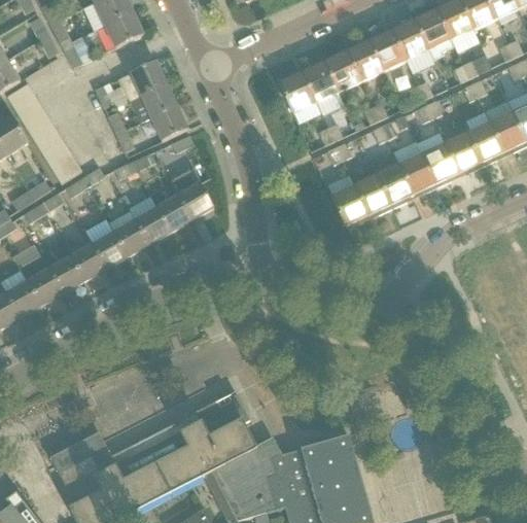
[(18,0),(26,14),(34,9),(28,0),(18,0)]
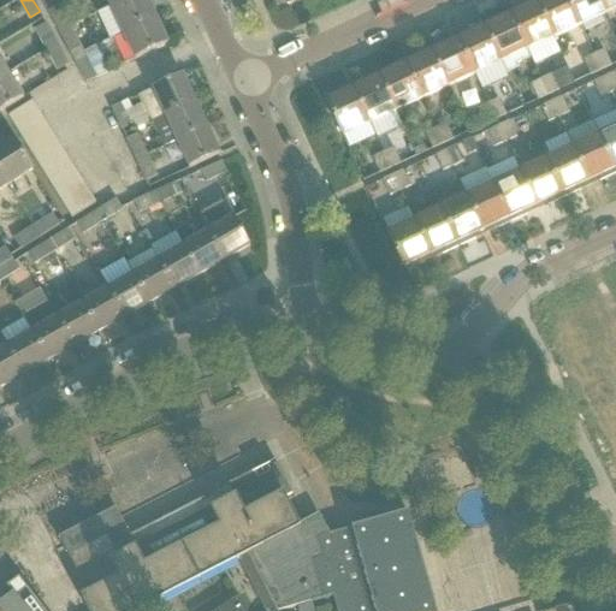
[(117,0),(110,4),(122,30),(154,16),(147,0),(117,0)]
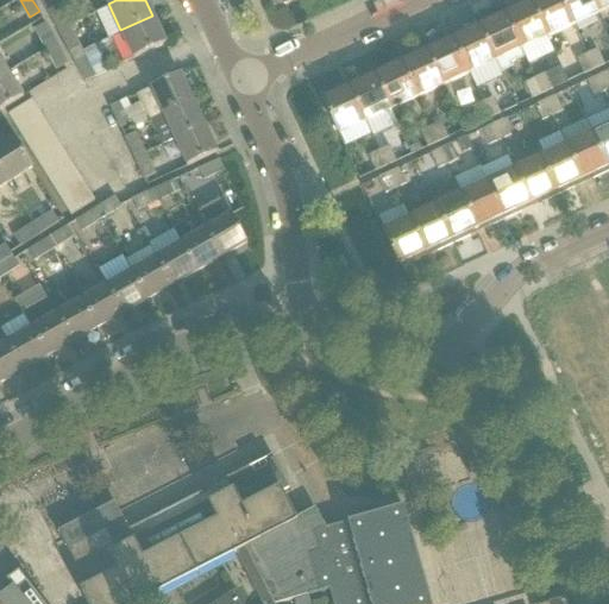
[(514,8),(506,12),(522,48),(547,35),(531,0),(521,0),(513,4),(514,8)]
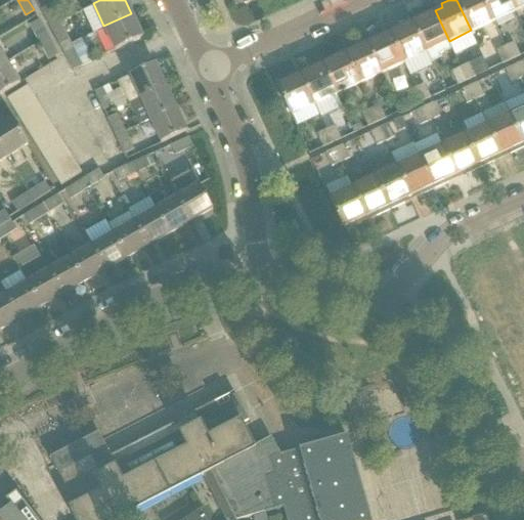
[(456,0),(471,30),(493,19),(484,0),(456,0)]
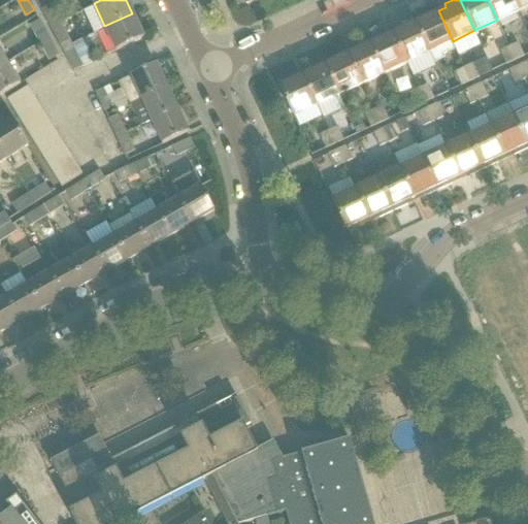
[(488,0),(497,20),(520,9),(515,0),(488,0)]
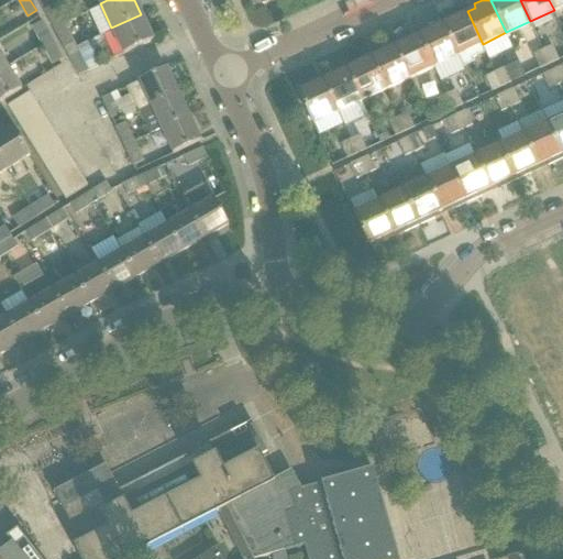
[(549,0),(554,10),(562,6),(562,0),(549,0)]
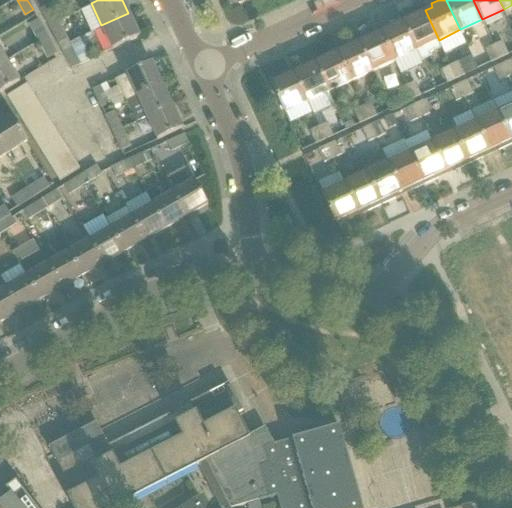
[(48,3),(39,8),(48,24),(57,20),(48,3)]
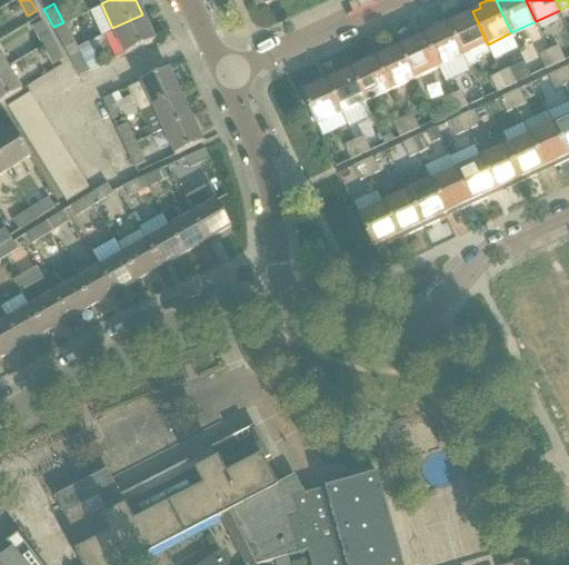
[(112,28),(101,3),(90,9),(101,33),(112,28)]
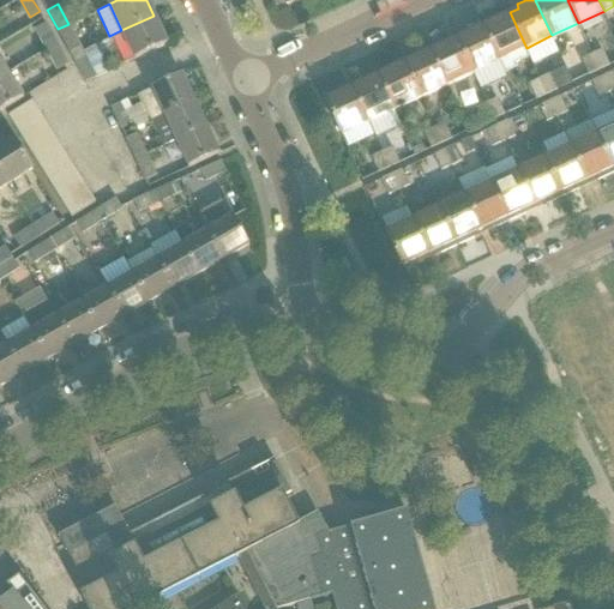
[(499,12),(481,20),(500,60),(505,70),(517,64),(515,59),(529,53),(527,48),(510,12),(500,17),(499,12)]
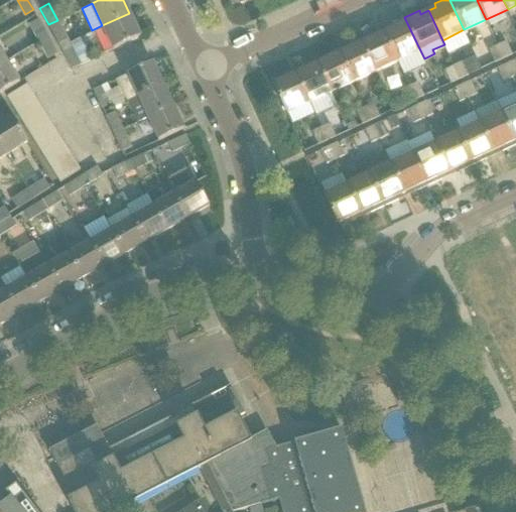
[(129,13),(102,25),(112,48),(139,35),(129,13)]
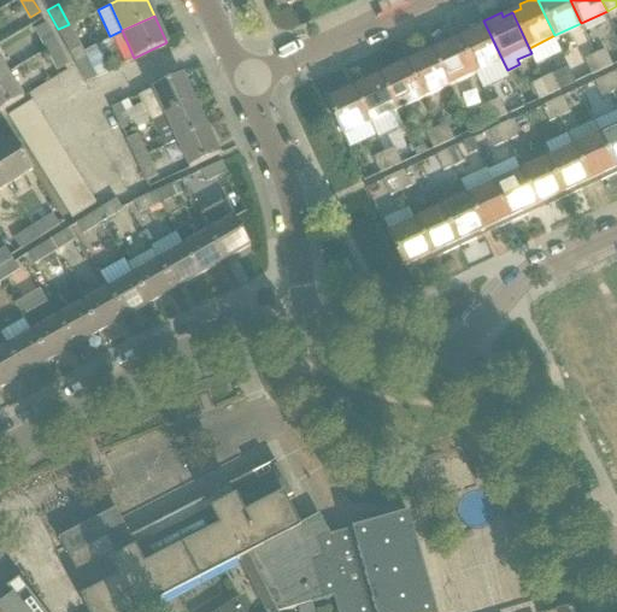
[(469,33),(459,36),(476,72),(503,60),(483,21),(466,28),(469,33)]
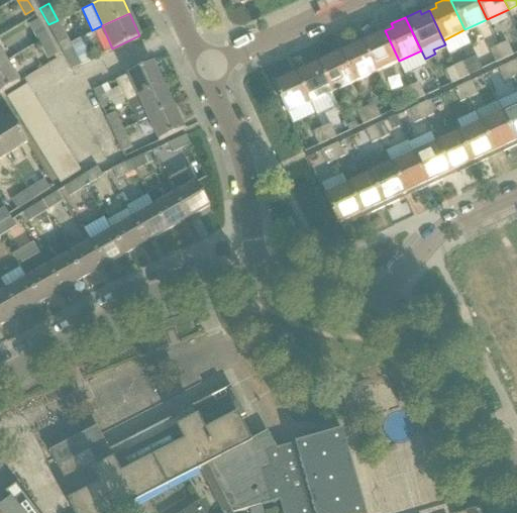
[(29,23),(37,39),(46,34),(37,18),(29,23)]
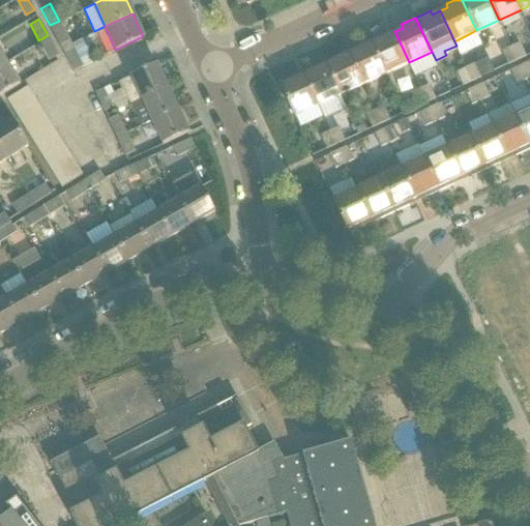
[(59,21),(50,25),(60,44),(68,39),(59,21)]
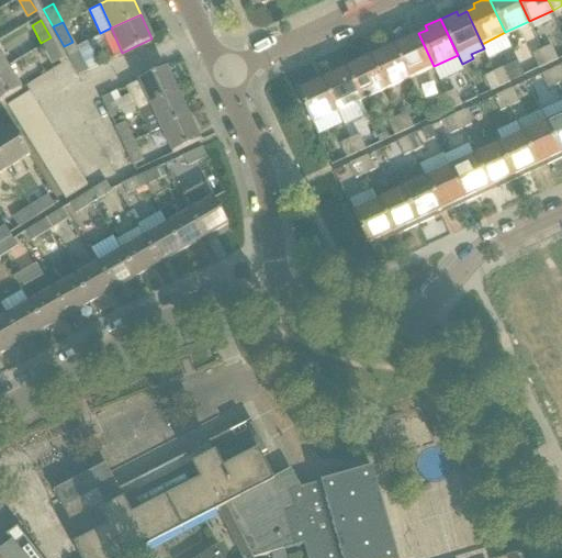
[(77,49),(88,68),(102,62),(97,51),(107,45),(100,33),(75,45),(77,49)]
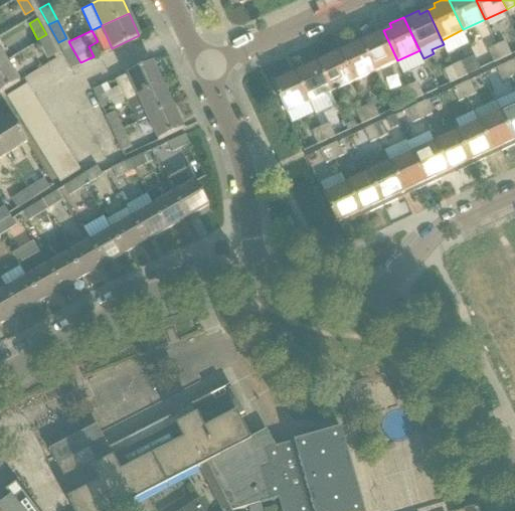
[(374,31),(360,37),(375,70),(397,60),(383,30),(376,34),(374,31)]
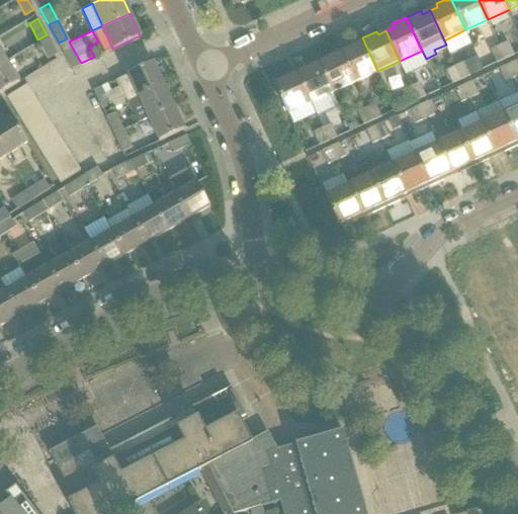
[(47,34),(37,39),(48,57),(57,53),(47,34)]
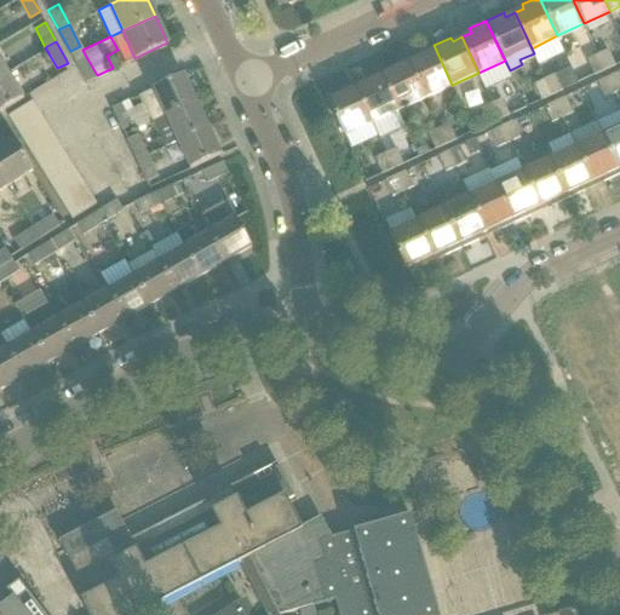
[(418,57),(409,62),(426,97),(452,85),(434,45),(417,53),(418,57)]
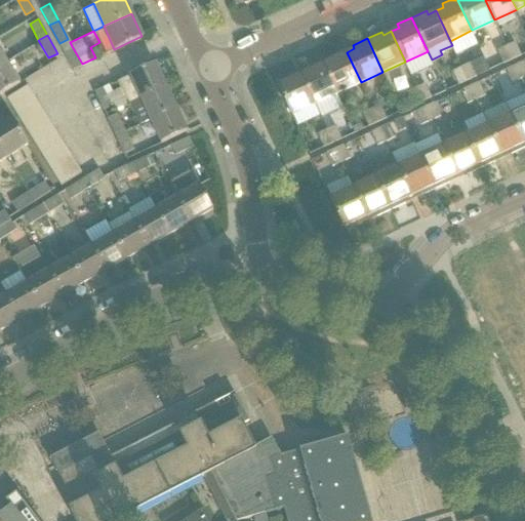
[(59,43),(62,47),(70,42),(68,39),(59,43)]
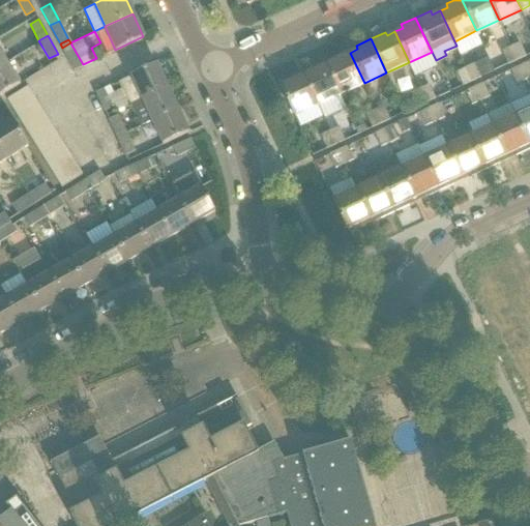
[(520,40),(510,45),(517,58),(526,54),(520,40)]
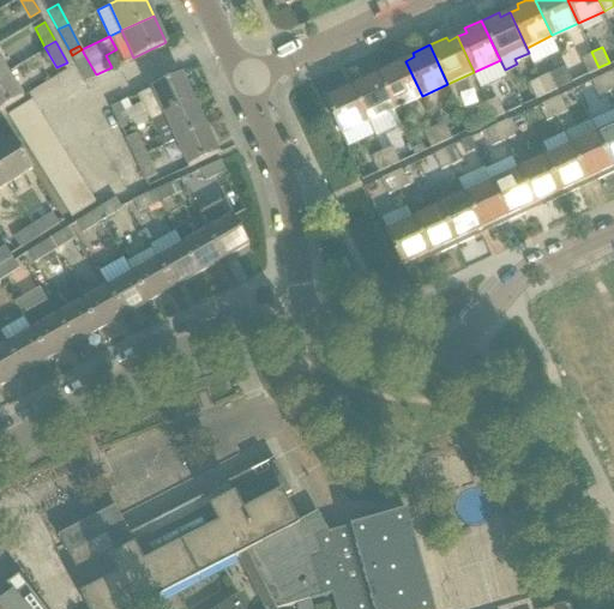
[(84,54),(82,49),(72,55),(74,59),(84,54)]
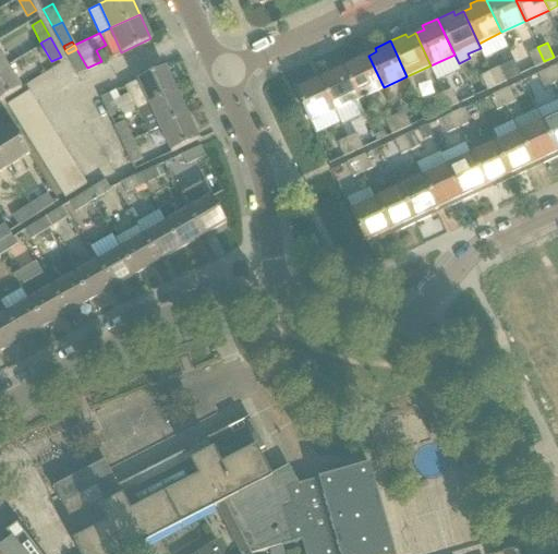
[(544,61),(537,47),(528,51),(534,65),(544,61)]
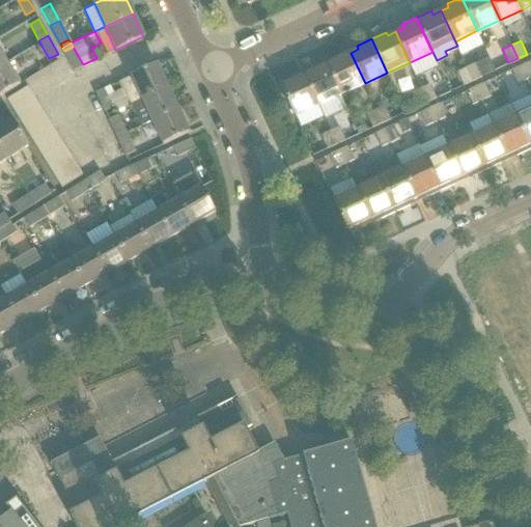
[(73,47),(64,51),(65,54),(74,70),(83,64),(73,47)]
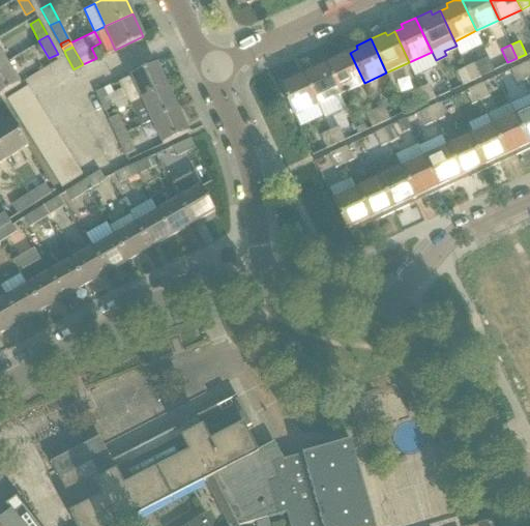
[(341,53),(325,60),(342,94),(364,83),(350,53),(342,56),(341,53)]
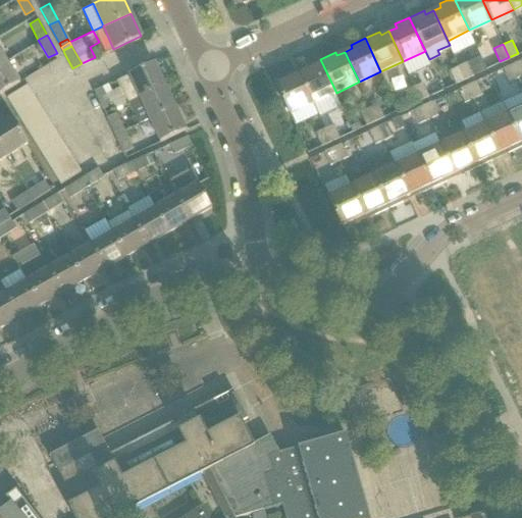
[(307,69),(300,72),(314,103),(319,113),(342,103),(336,93),(320,59),(306,65),(307,69)]
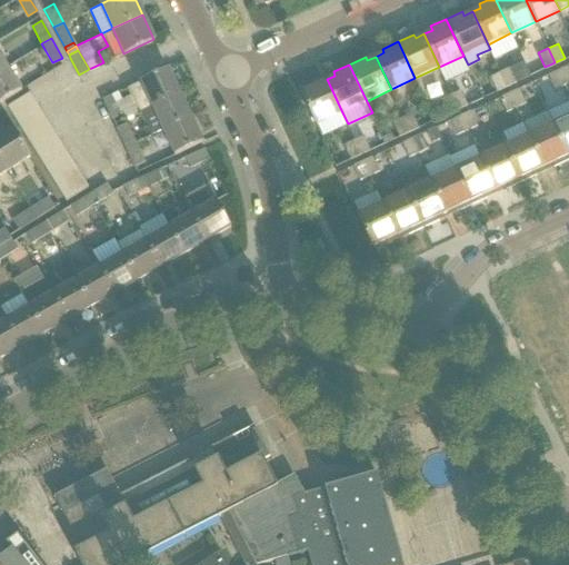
[(568,66),(568,65),(558,69),(565,83),(568,81),(568,66)]
